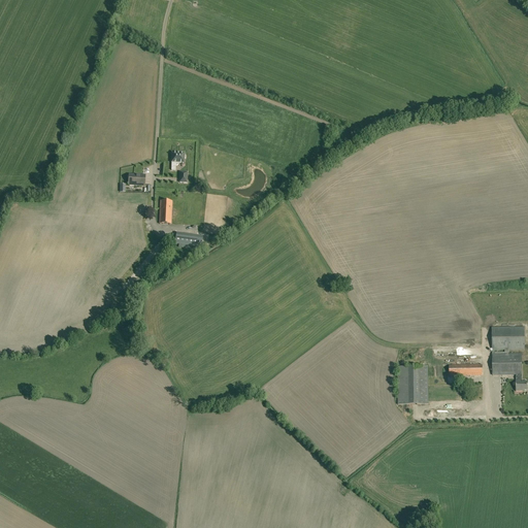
[(182,154),(168,154),(168,170),(172,170),(173,166),(175,163),(182,163),(182,160),(183,159),(183,156),(182,156),(182,154)]
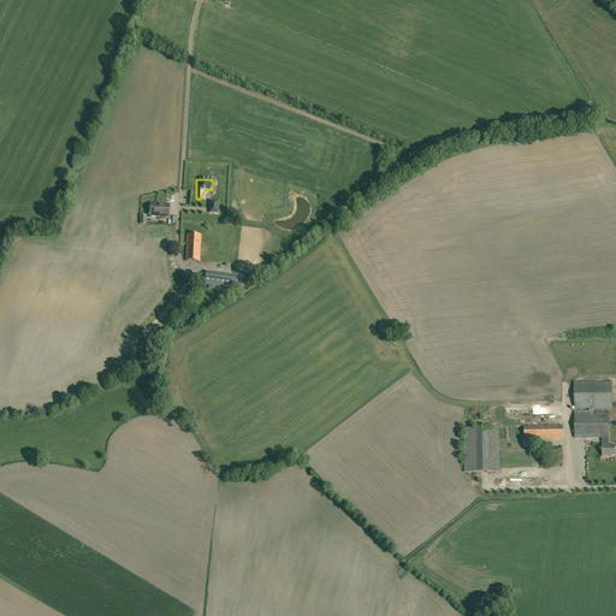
[(169,218),(170,205),(150,205),(150,217),(169,218)]
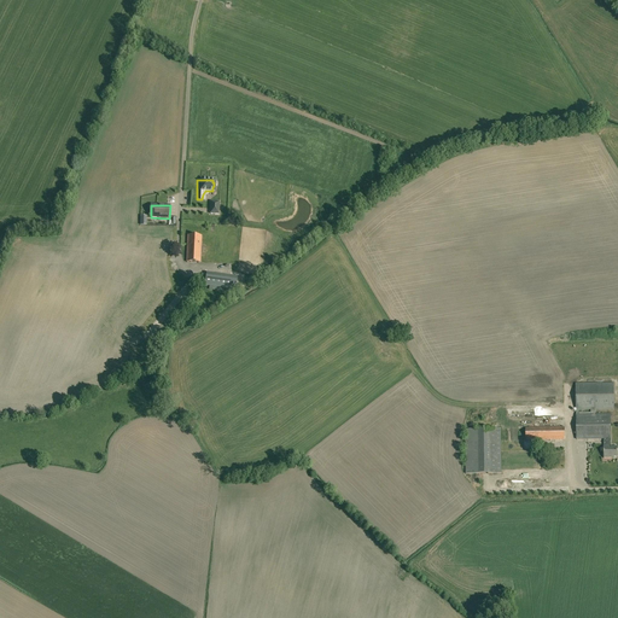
[(202,235),(188,235),(187,262),(200,262),(202,235)]
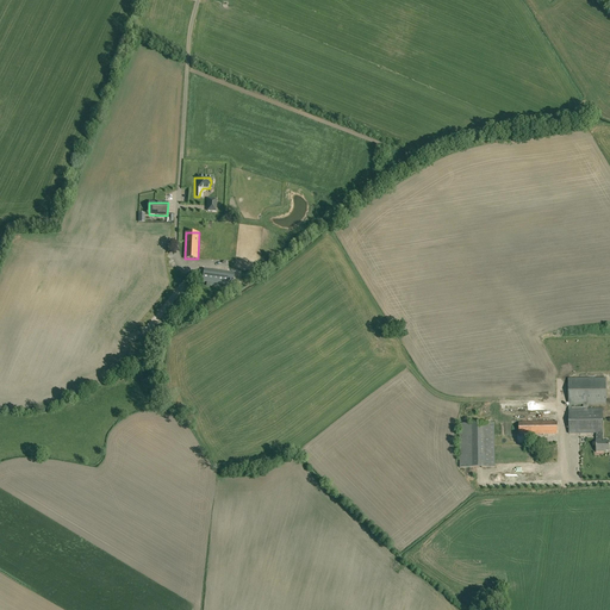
[(234,274),(204,269),(201,282),(232,286),(234,274)]
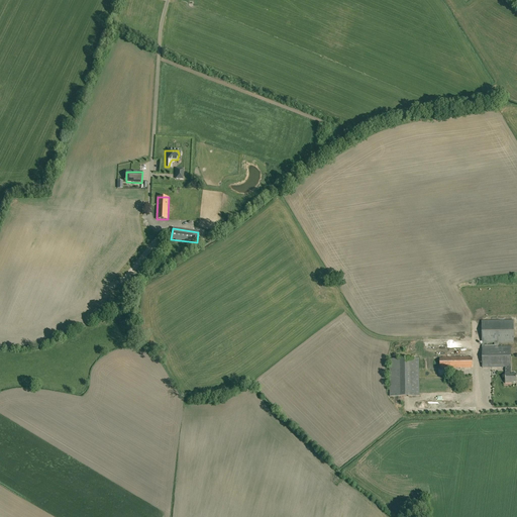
[(483,368),(505,368),(511,367),(511,346),(498,346),(498,342),(514,342),(513,320),(482,321),(483,368)]
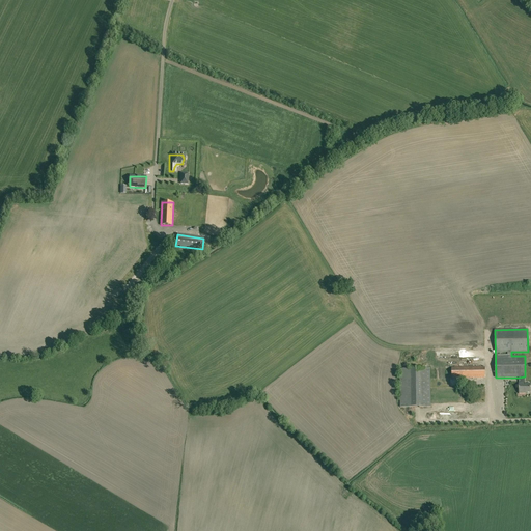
[(485,367),(451,367),(452,379),(485,379),(485,367)]
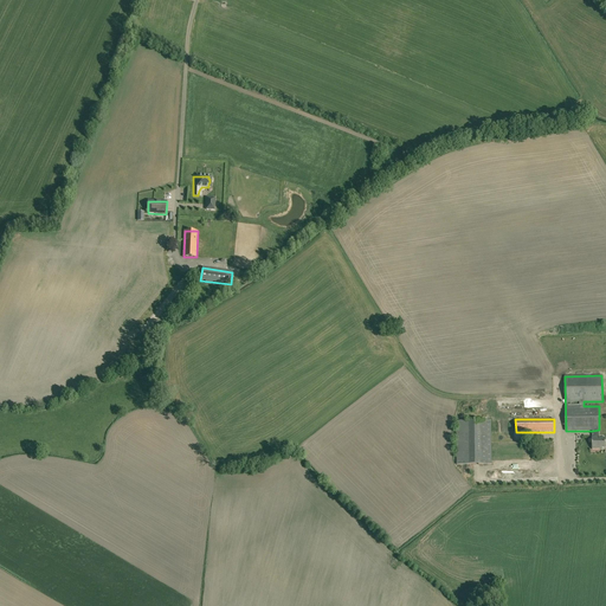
[(491,420),(457,421),(457,465),(491,464),(491,420)]
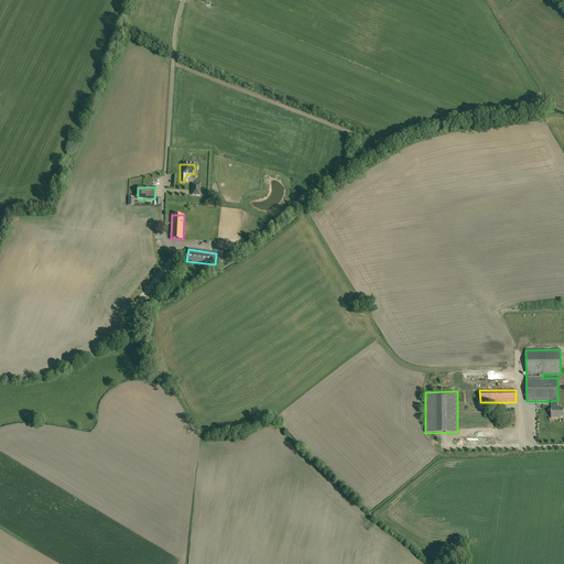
All buildings are outlined.
